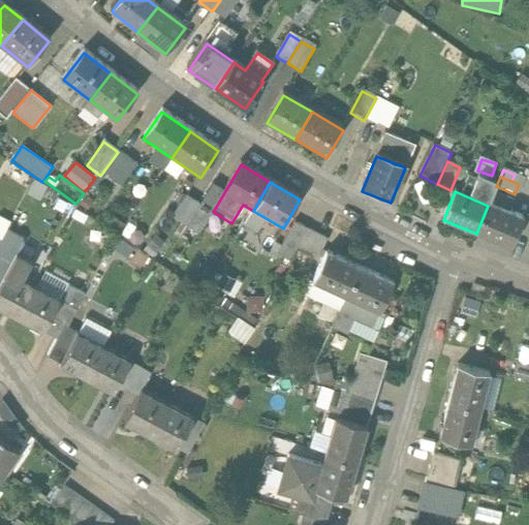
[(522,220),(488,206),(476,234),(509,248),(522,220)]
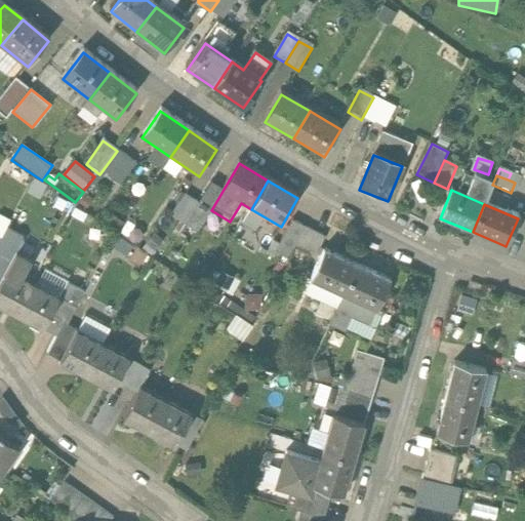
[(313,261),(324,238),(293,222),(281,243),(313,261)]
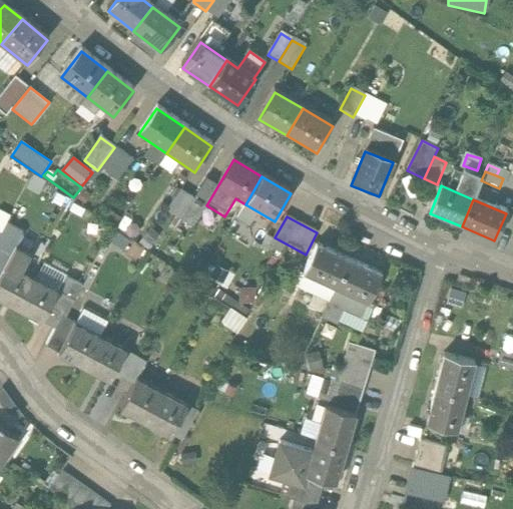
[(1,234),(0,235),(0,265),(13,240),(1,234)]
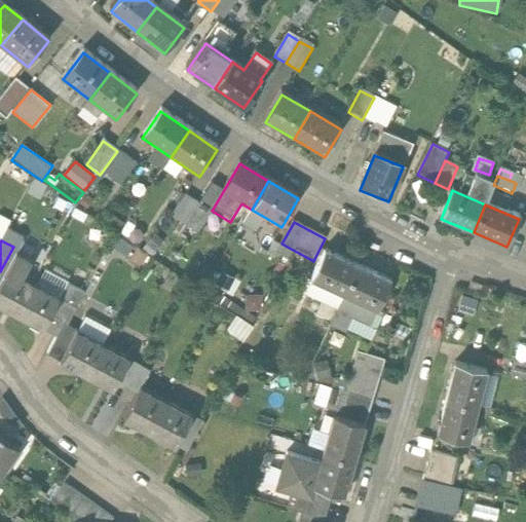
[(358,267),(325,253),(311,282),(344,296),(358,267)]
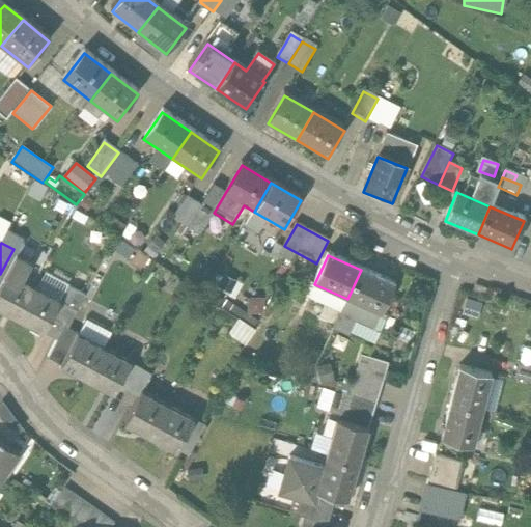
[(16,257),(0,286),(0,310),(16,320),(33,288),(22,282),(31,266),(16,257)]
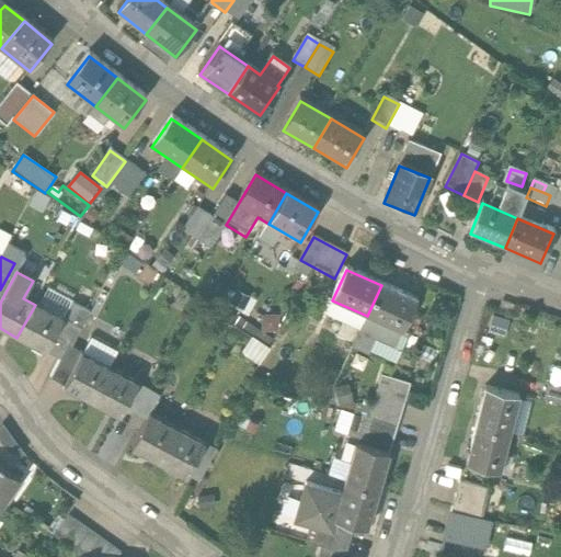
[(416,302),(381,285),(367,316),(402,332),(416,302)]
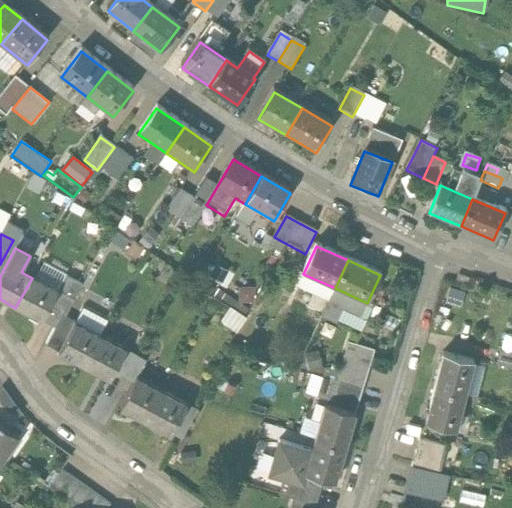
[(32,278),(15,308),(41,321),(57,291),(32,278)]
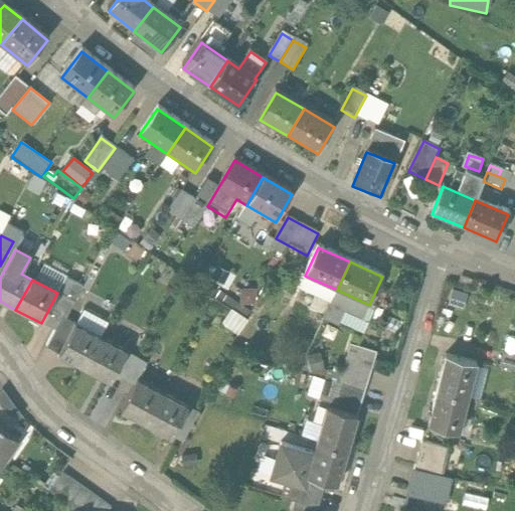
[(57,293),(41,323),(54,330),(61,318),(65,320),(81,290),(64,281),(57,293)]
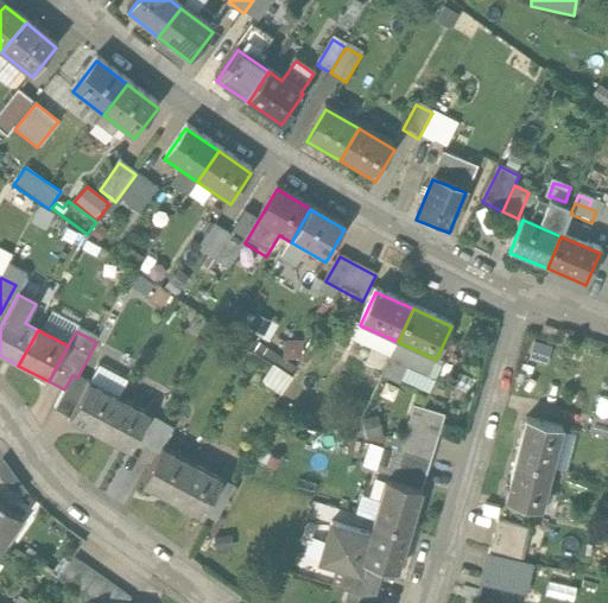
[(526,363),(550,365),(550,344),(526,343),(526,363)]
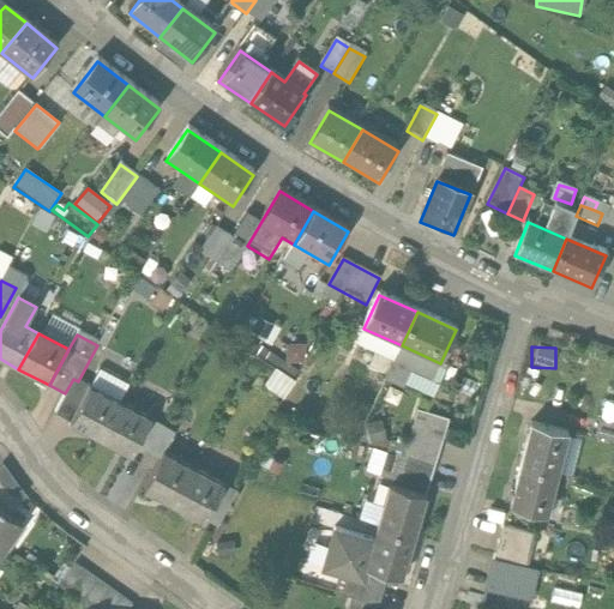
[(275,371),(266,389),(286,398),(295,381),(275,371)]
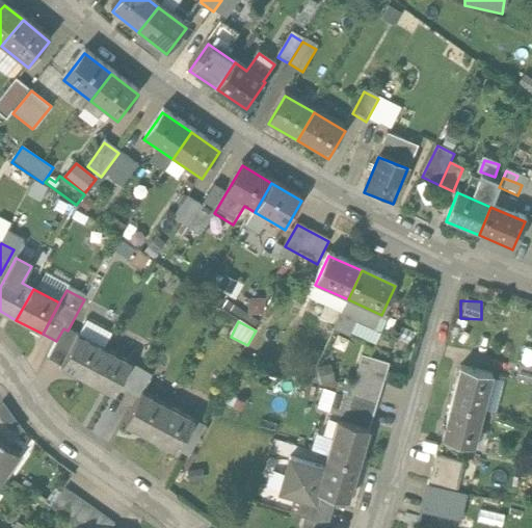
[(56,341),(47,360),(60,367),(77,336),(68,331),(63,328),(56,341)]
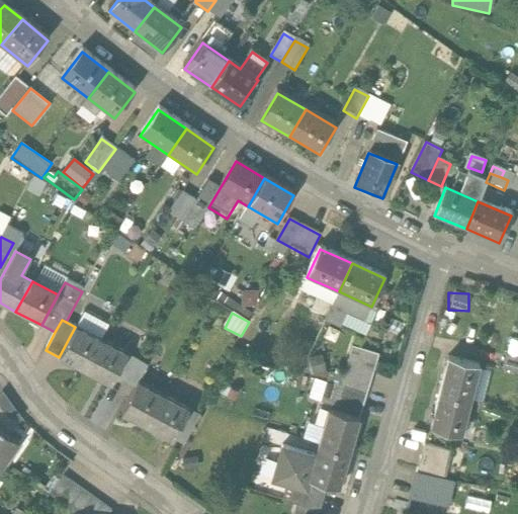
[(75,327),(59,357),(85,371),(101,341),(75,327)]
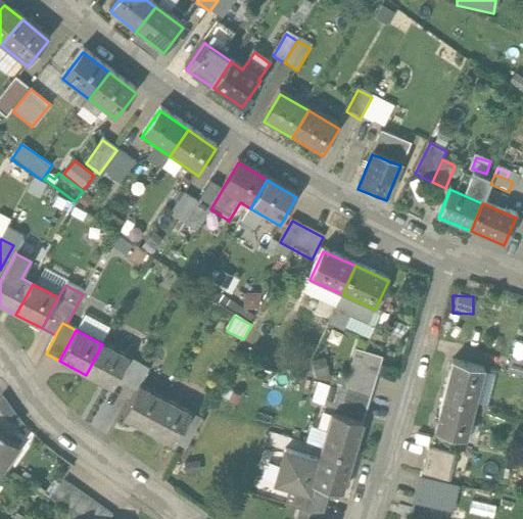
[(128,358),(102,344),(86,375),(111,388),(128,358)]
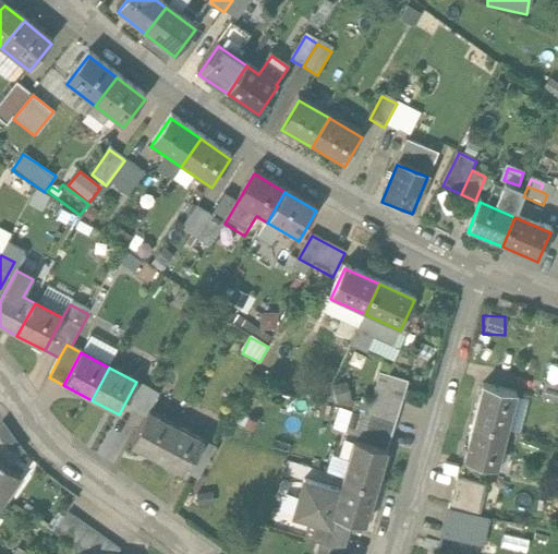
[(344,432),(388,446),(410,382),(380,372),(370,402),(356,398),(344,432)]
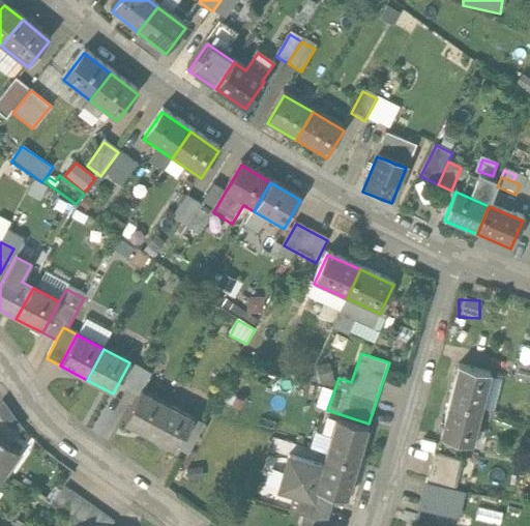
[(529,368),(519,366),(514,380),(529,383),(529,368)]
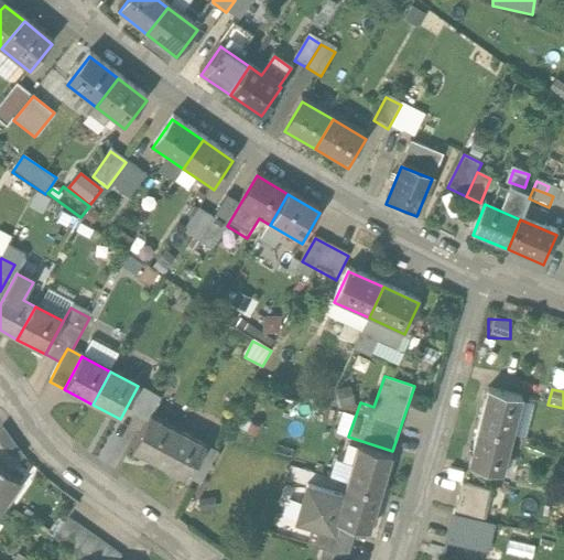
[(520,400),(489,392),(479,430),(511,438),(520,400)]
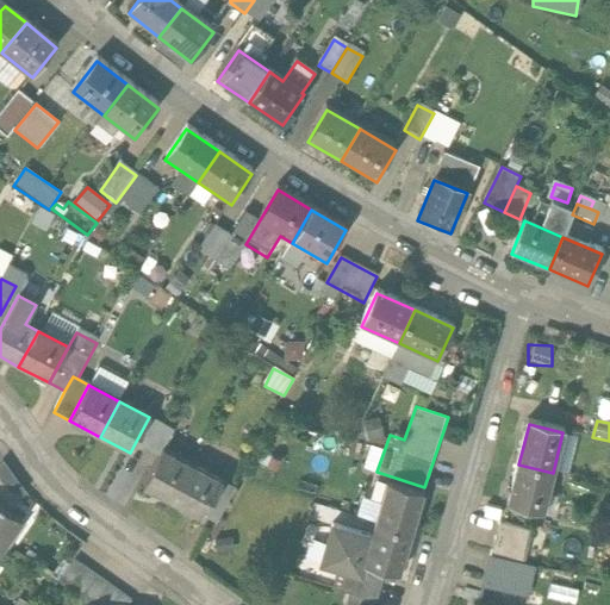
[(162,450),(142,487),(173,503),(192,467),(162,450)]
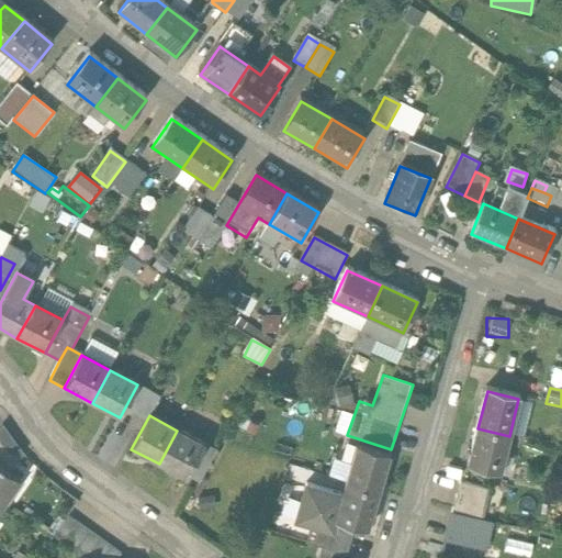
[(11,441),(2,426),(0,430),(0,454),(17,466),(23,456),(11,441)]
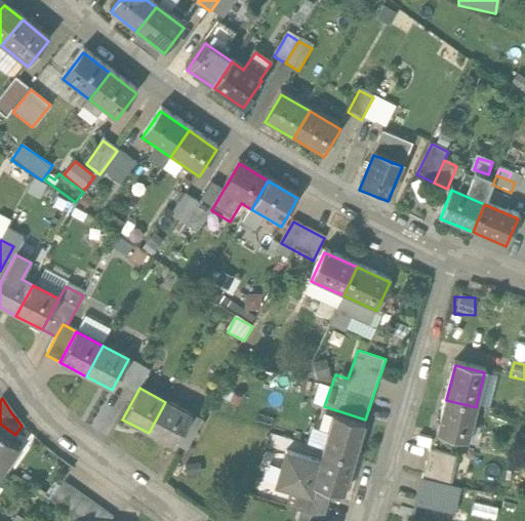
[(476,407),(446,400),(437,436),(467,443),(476,407)]
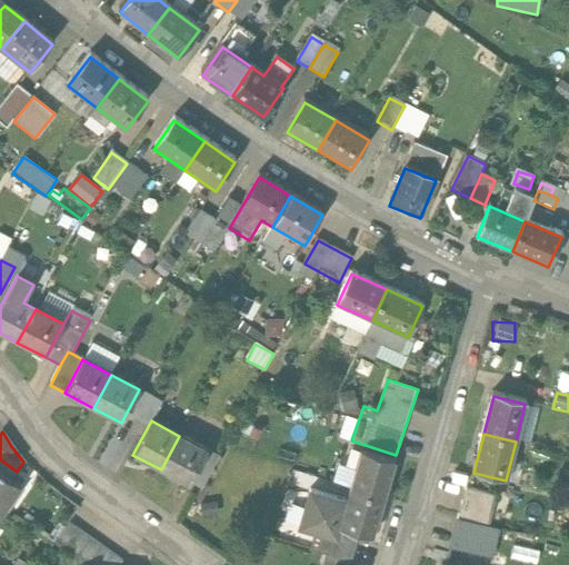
[(207,450),(179,436),(161,469),(189,485),(207,450)]
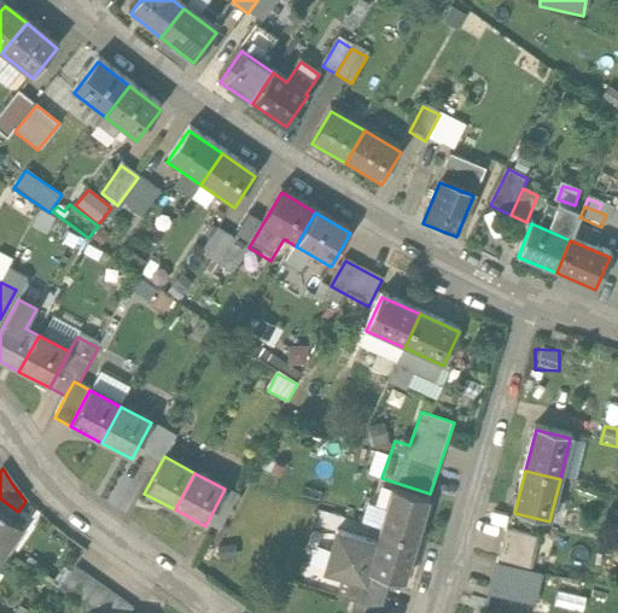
[(429,503),(394,492),(382,533),(417,544),(429,503)]
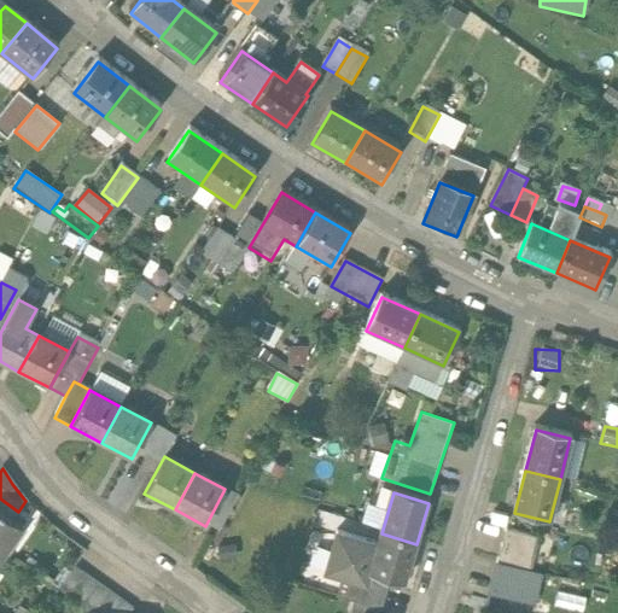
[(18,512),(0,498),(0,517),(10,524),(18,512)]
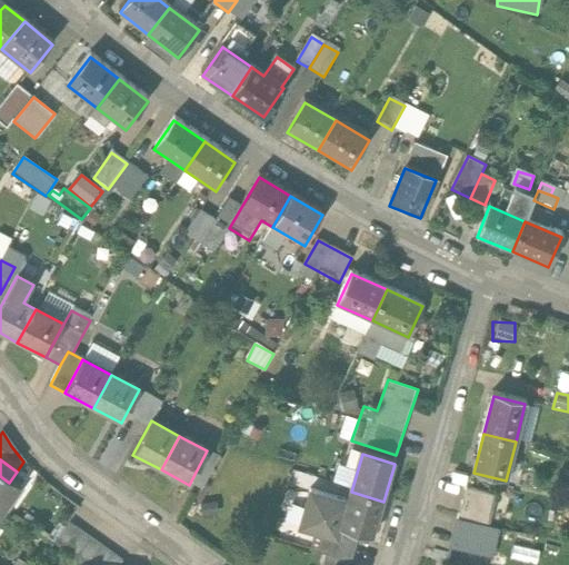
[(9,483),(0,476),(0,513),(17,488),(9,483)]
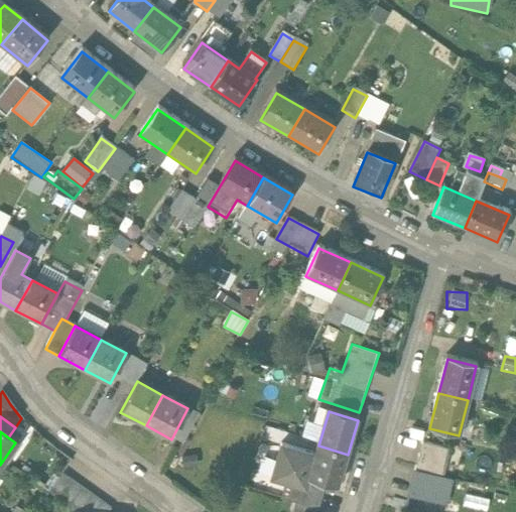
[(450,452),(423,444),(419,459),(446,466),(450,452)]
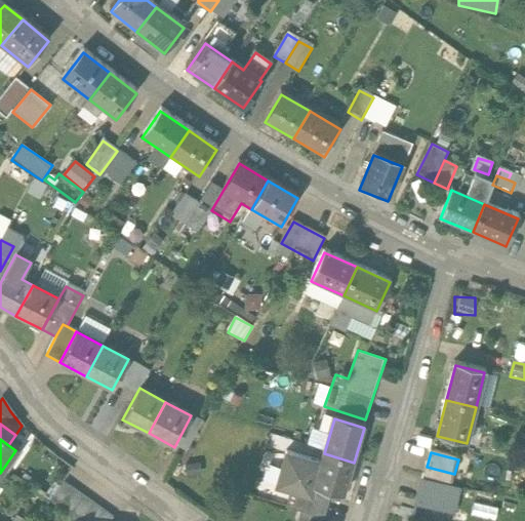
[(320,466),(286,455),(276,489),(291,493),(311,498),(314,488),(344,497),(354,463),(324,453),(320,466)]
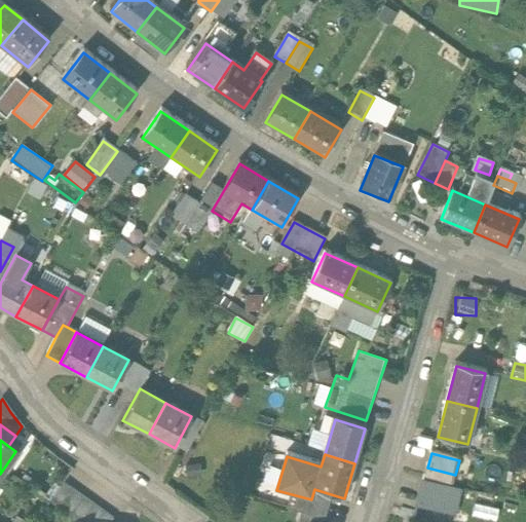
[(455,475),(427,468),(424,482),(452,489),(455,475)]
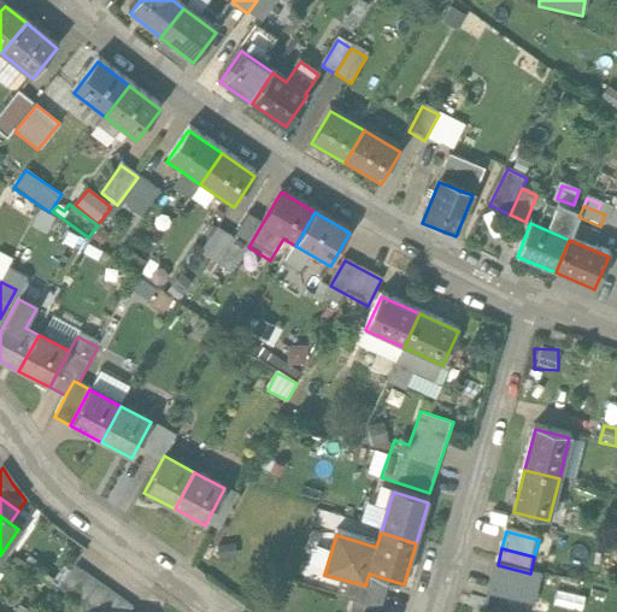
[(530,574),(498,565),(494,580),(526,588),(530,574)]
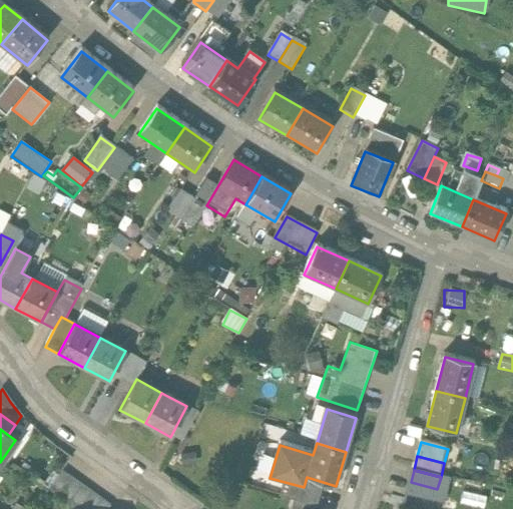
[(110,508),(61,474),(48,492),(71,508),(110,508)]
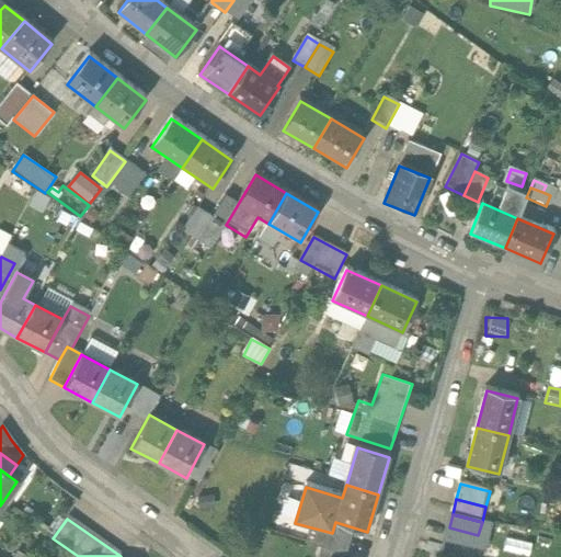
[(332,533),(311,527),(306,545),(320,549),(345,556),(347,556),(352,537),(332,533)]
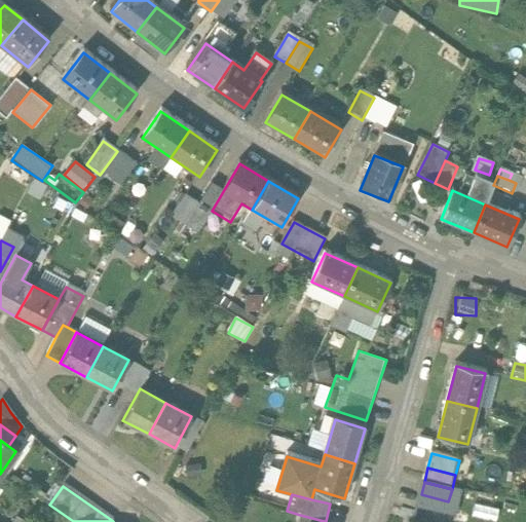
[(448,501),(421,494),(418,506),(446,513),(448,501)]
